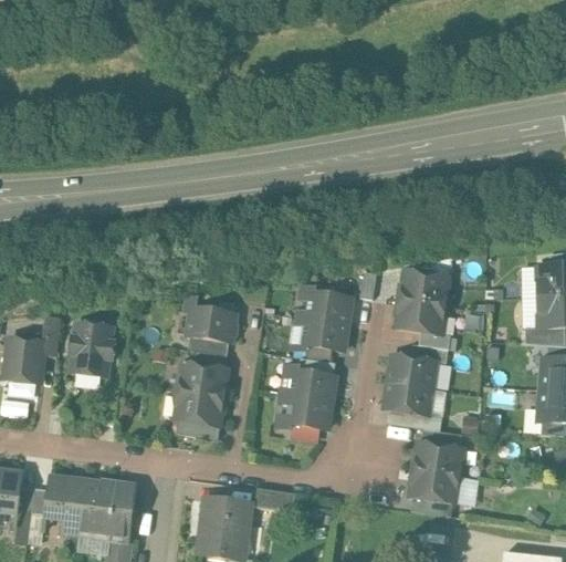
[(565,264),(537,266),(538,298),(565,297),(565,264)]
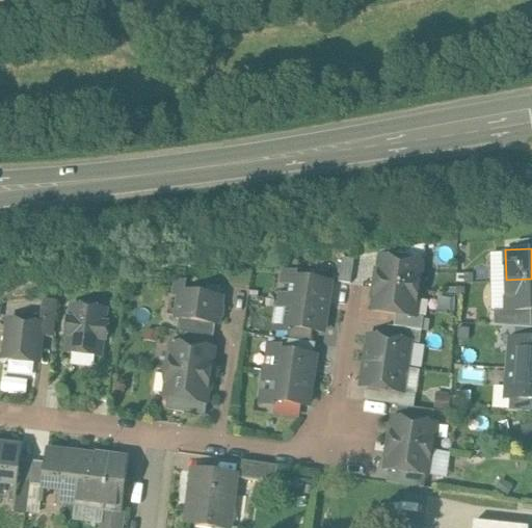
[(354,256),(342,254),(338,279),(350,281),(354,256)]
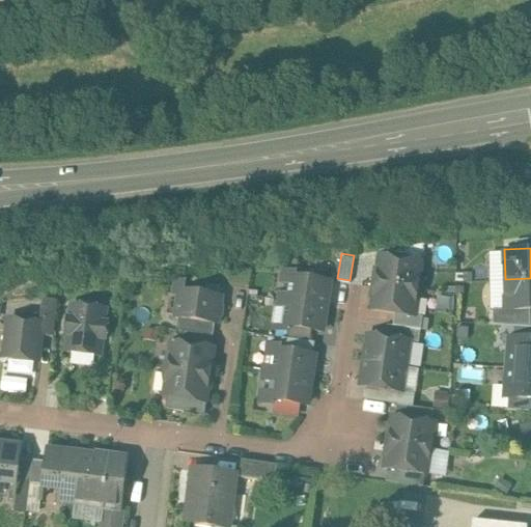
[(422,259),(379,253),(374,280),(418,286),(422,259)]
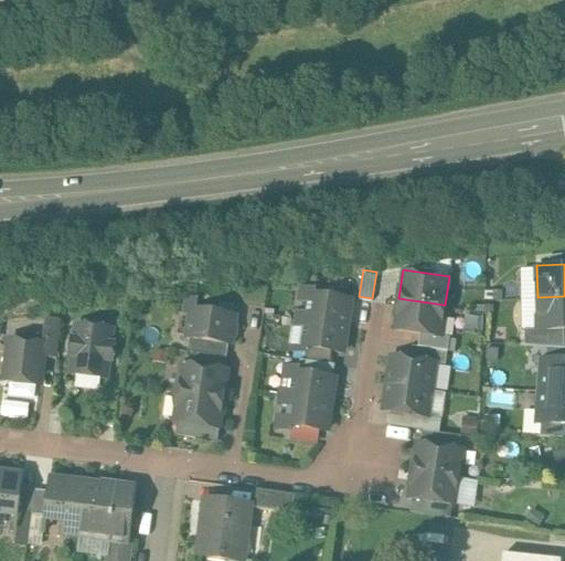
[(350,297),(308,290),(306,309),(305,317),(347,324),(350,297)]
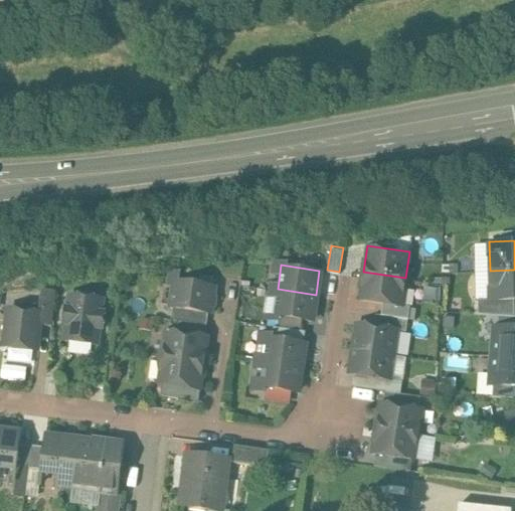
[(514,270),(490,271),(490,297),(490,299),(514,298),(514,270)]
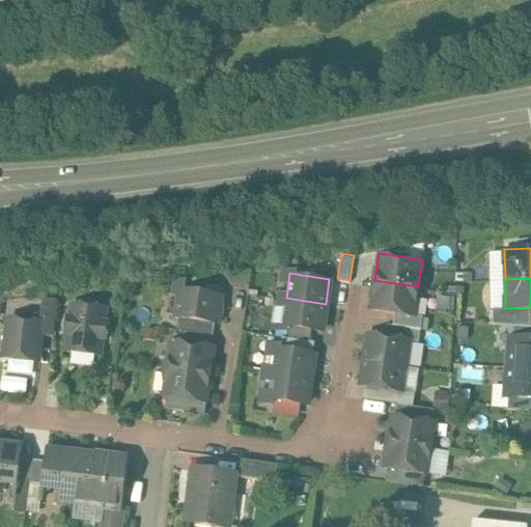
[(418,286),(374,280),(371,306),(394,310),(414,313),(414,312),(418,286)]
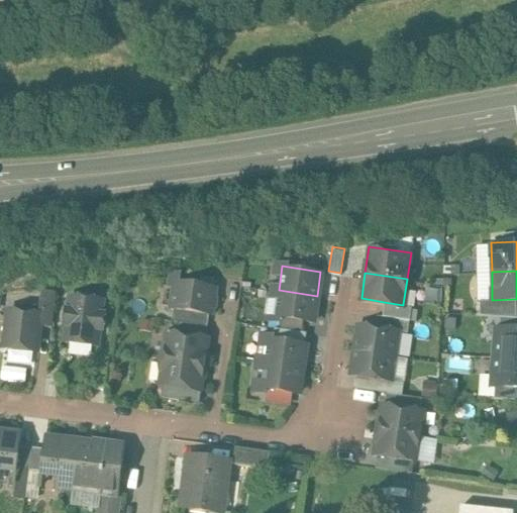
[(216,286),(174,280),(170,306),(174,307),(209,312),(212,312),(216,286)]
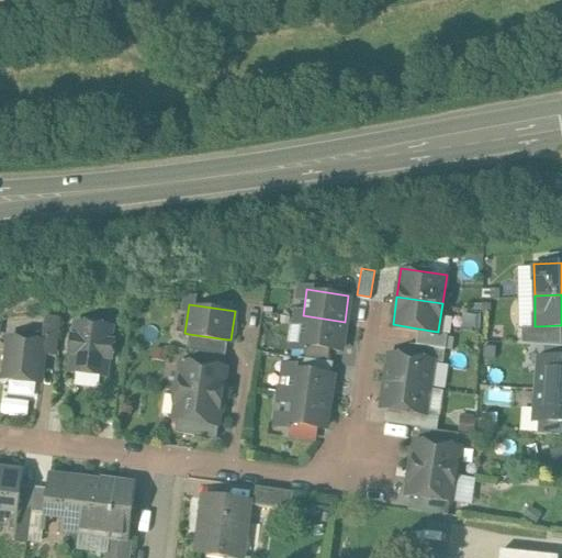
[(60,315),(46,313),(43,339),(45,339),(43,352),(56,354),(60,315)]
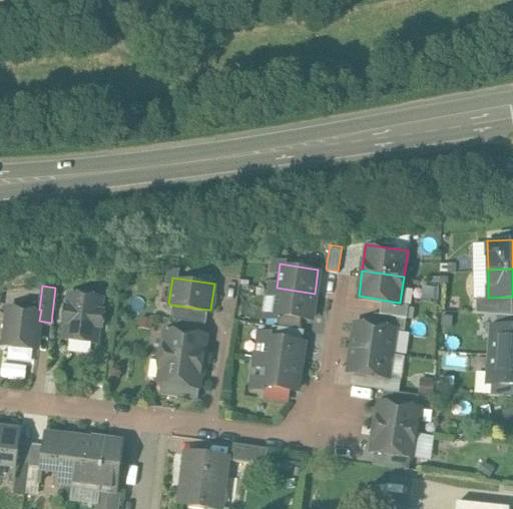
[(315,294),(277,288),(276,295),(273,312),(311,317),(315,294)]
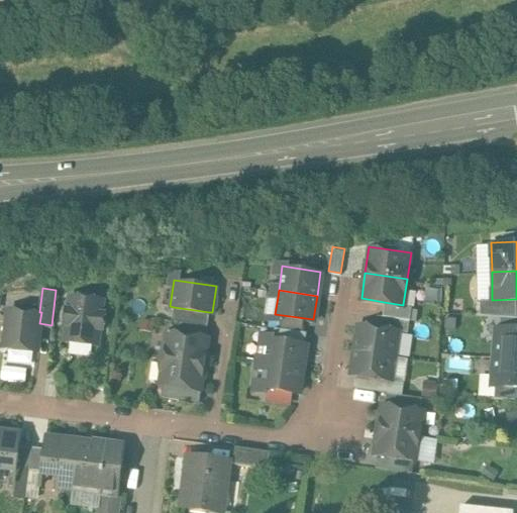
[(102,298),(71,294),(69,307),(67,307),(65,322),(67,323),(65,339),(97,342),(99,326),(103,327),(105,311),(101,311),(102,298)]
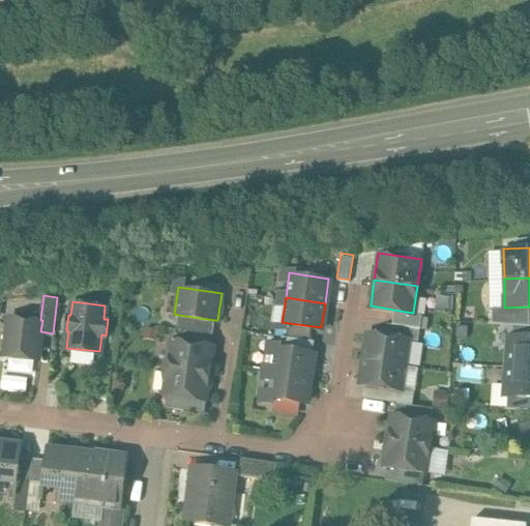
[(529,307),(504,308),(504,305),(492,307),(493,321),(512,323),(529,324),(529,307)]
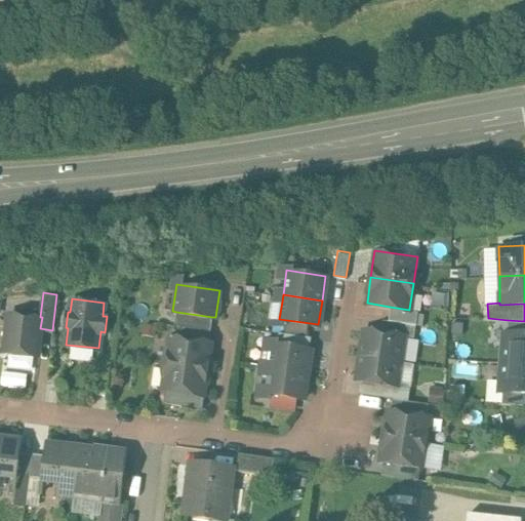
[(409,310),(390,307),(388,319),(415,323),(417,310),(409,309),(409,310)]
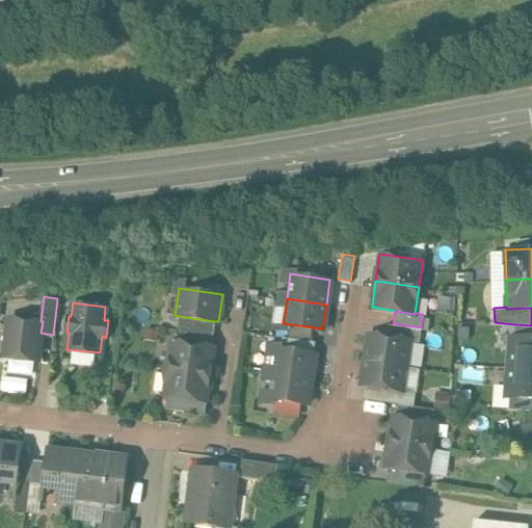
[(215,321),(179,316),(177,328),(213,334),(215,321)]
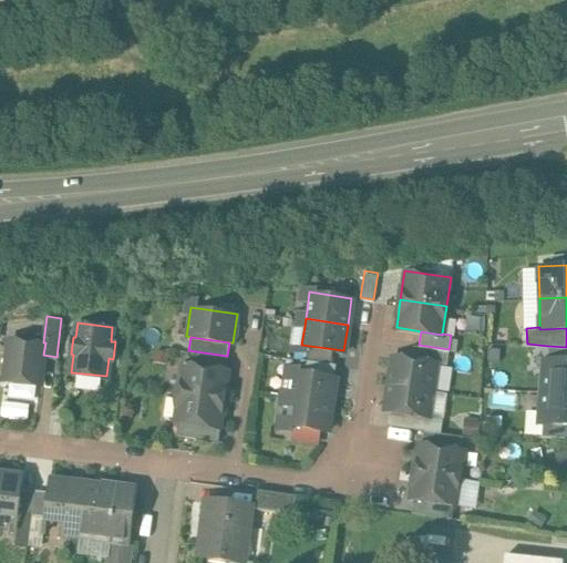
[(43,343),(9,338),(4,378),(40,382),(43,355),(45,343),(43,343)]
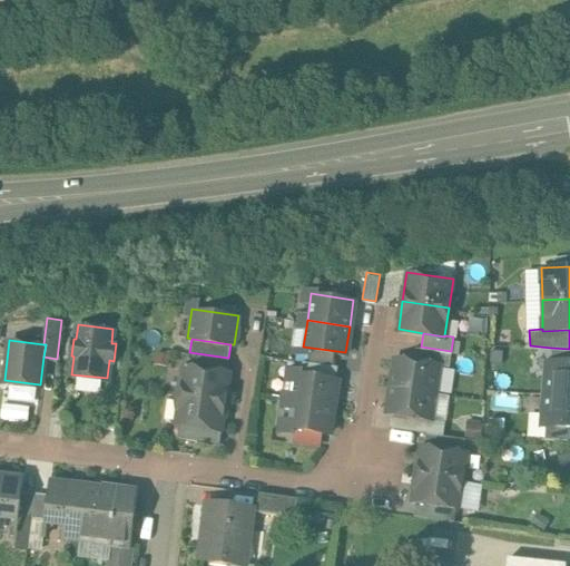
[(421,347),(415,345),(413,359),(440,362),(449,363),(451,351),(421,347)]
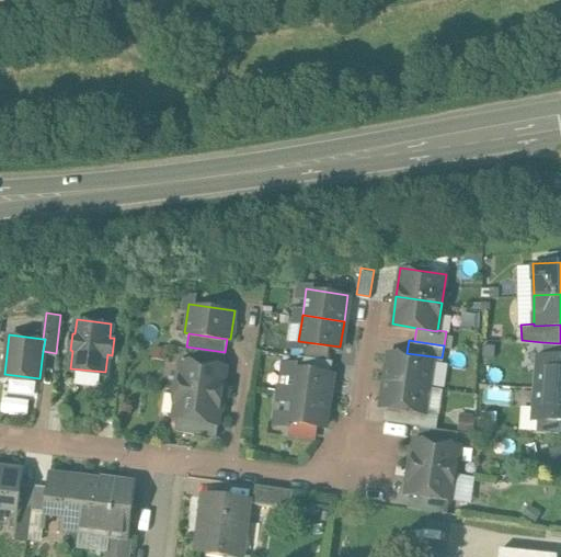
[(560,343),(542,342),(541,355),(560,356),(560,343)]
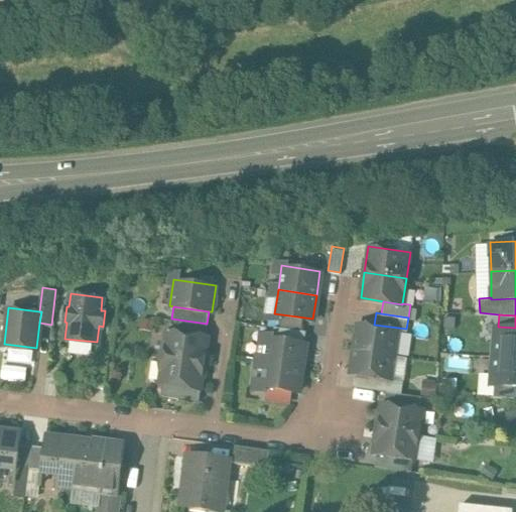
[(207,324),(171,318),(169,330),(205,336),(207,324)]
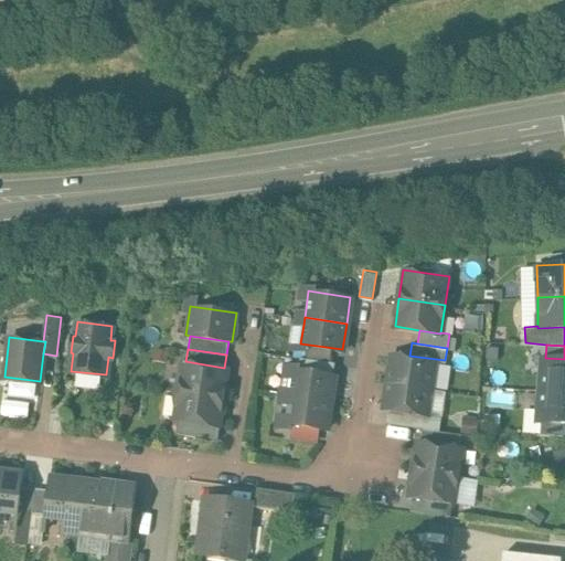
[(409,356),(395,353),(393,370),(388,369),(386,380),(432,387),(436,359),(409,356)]
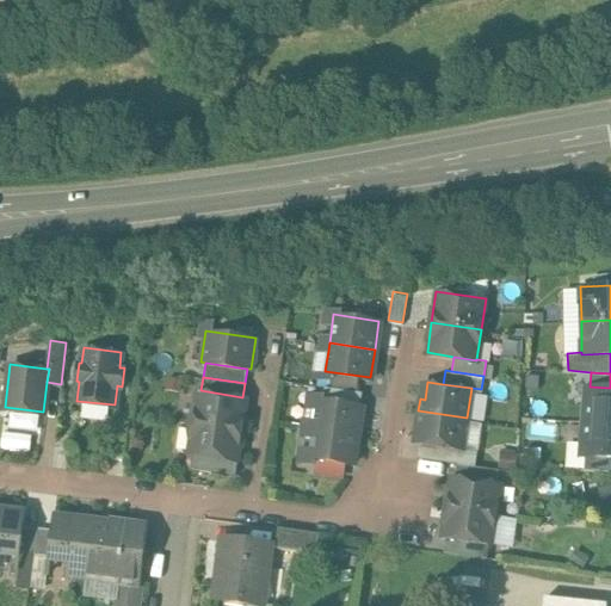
[(610,388),(590,387),(588,401),(585,401),(584,420),(610,421),(610,388)]
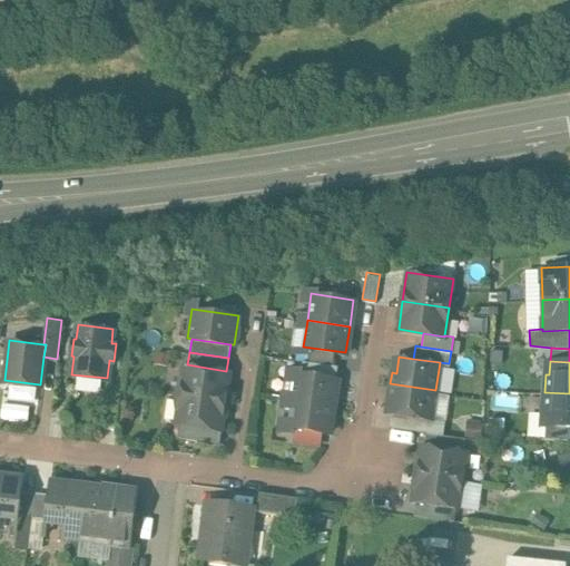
[(187,364),(184,364),(179,393),(226,400),(231,371),(226,371),(187,364)]
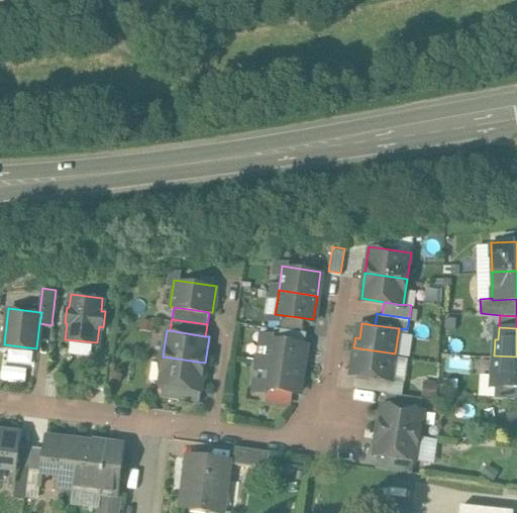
[(306,343),(268,337),(265,354),(264,362),(302,367),(306,343)]
